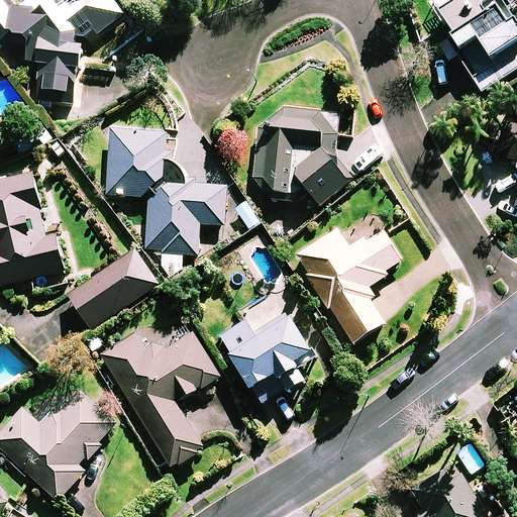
[(126,15),(114,0),(81,0),(82,0),(82,1),(72,8),(49,5),(40,13),(13,7),(8,0),(0,0),(0,48),(17,38),(24,30),(32,41),(29,60),(42,62),(39,87),(76,92),(84,37),(85,34),(89,40),(126,15)]
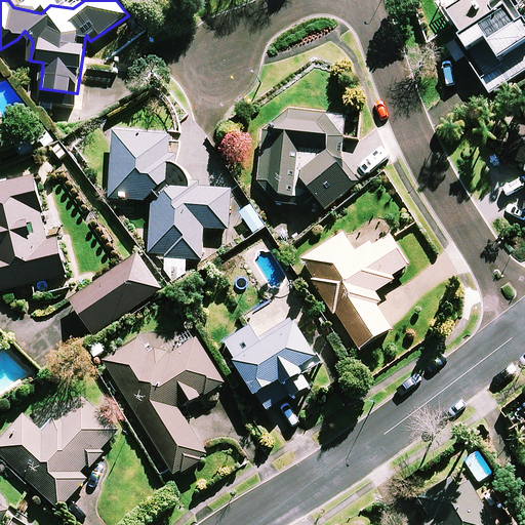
[(524,0),(461,0),(446,10),(460,32),(457,34),(471,54),(467,57),(491,93),(524,70),(524,11),(523,9),(524,8),(524,0)]
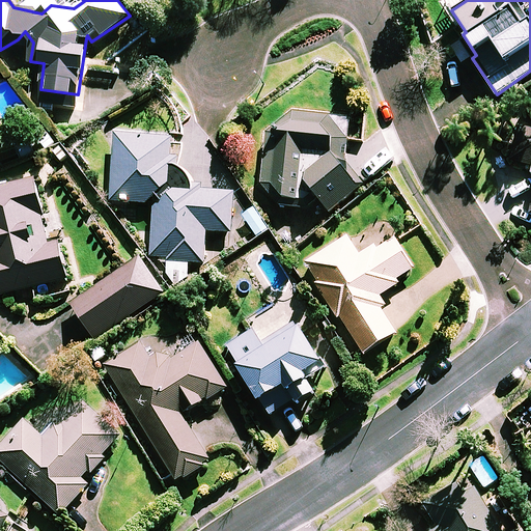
[(362,141),(365,113),(335,110),(334,114),(289,110),(288,115),(269,132),(262,184),(279,204),(308,207),(319,198),(330,211),(358,188),(346,169),(350,139),(362,141)]
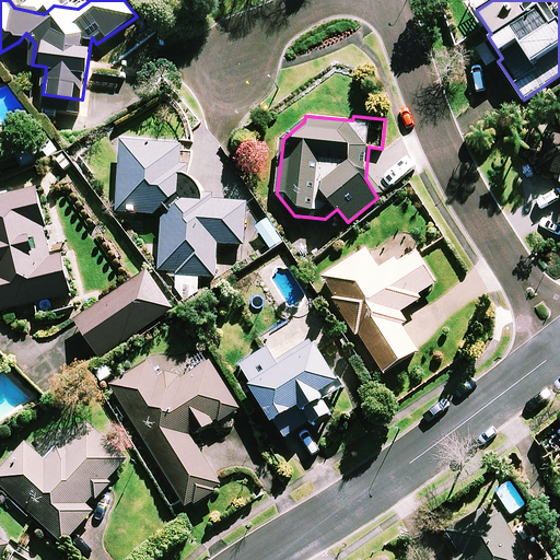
[(559,219),(559,224),(559,138),(547,136),(538,168),(559,173),(559,219)]
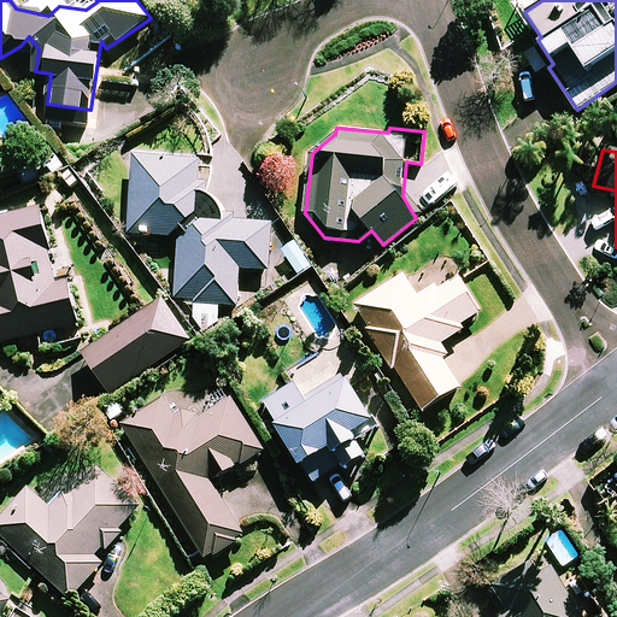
[(180,235),(176,301),(198,303),(197,323),(217,324),(218,304),(239,305),(241,268),(270,269),(272,222),(223,219),(223,209),(209,194),(210,165),(201,165),(201,158),(134,154),(130,231),(180,235)]
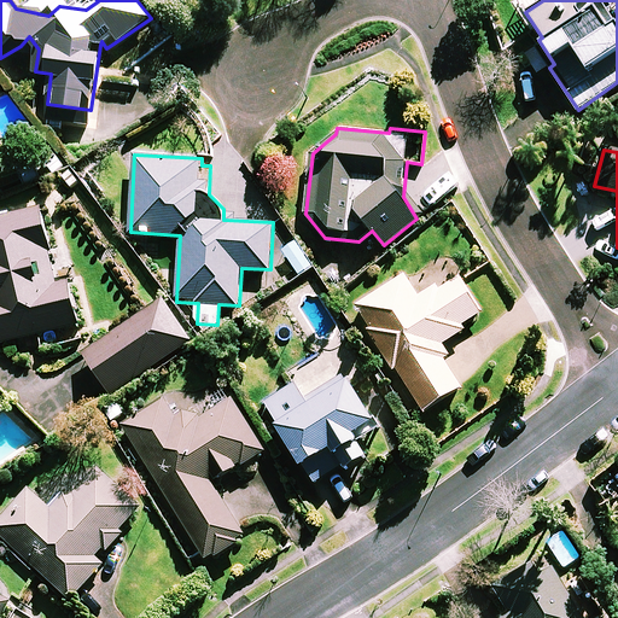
[(59,283),(40,207),(0,215),(0,342),(80,322),(69,280),(59,283)]
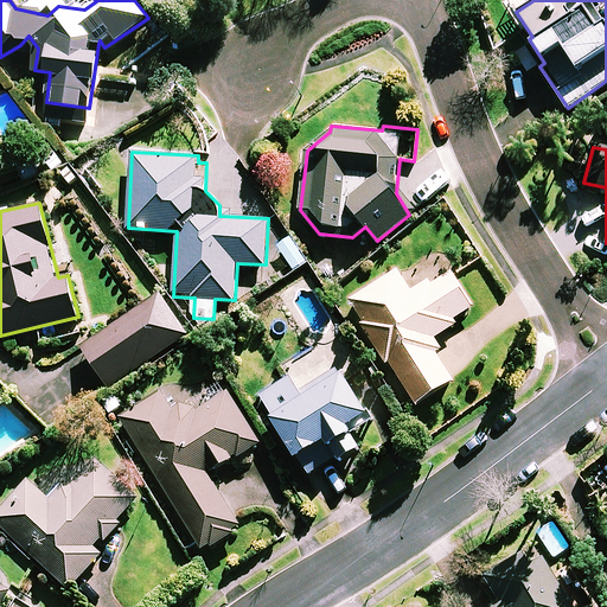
[(474,306),(452,272),(432,285),(428,278),(410,289),(397,270),(349,301),(387,362),(389,360),(416,402),(453,379),(435,352),(441,349),(434,337),(458,321),(455,318),(474,306)]
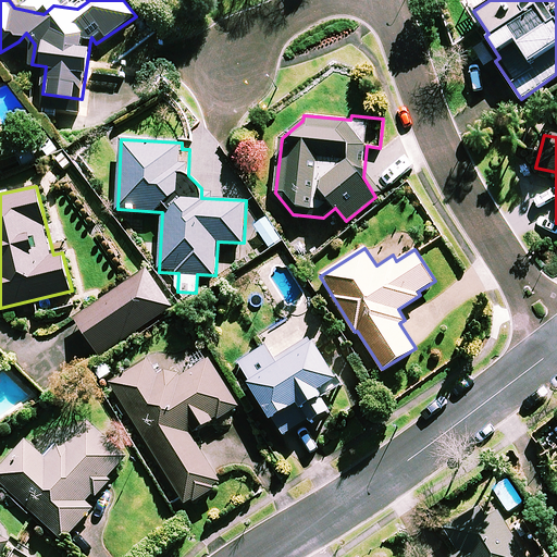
[(173,306),(148,269),(76,318),(101,355),(173,306)]
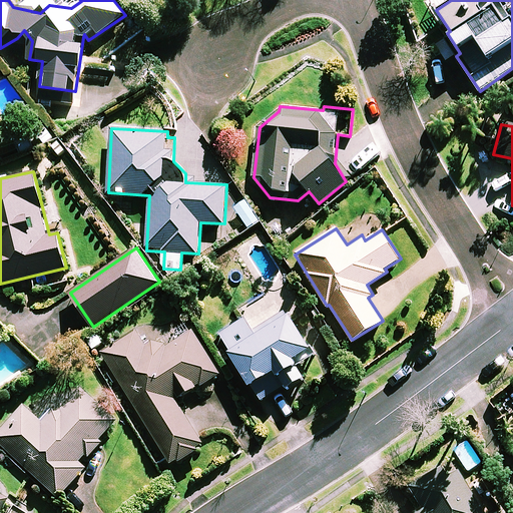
[(220,333),(260,400),(285,386),(304,375),(298,365),(314,356),(325,375),(338,367),(301,305),(296,308),(283,286),(244,308),(248,317),(220,333)]
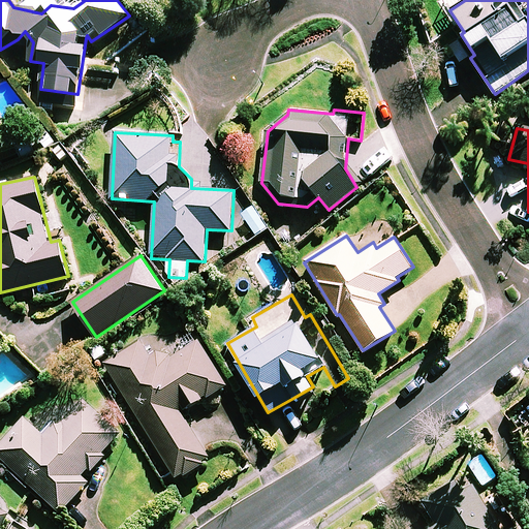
[(226,383),(193,331),(151,355),(142,338),(103,360),(178,479),(211,458),(182,411),(226,383)]
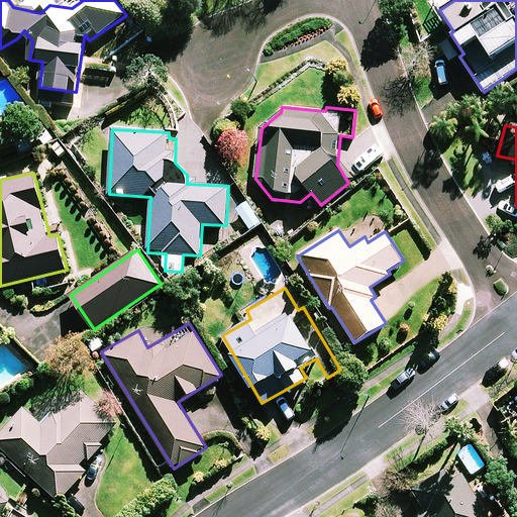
[(69,405),(60,397),(49,409),(53,412),(42,423),(24,407),(0,433),(0,446),(60,501),(87,471),(83,468),(103,445),(100,442),(118,423),(82,390),(69,405)]
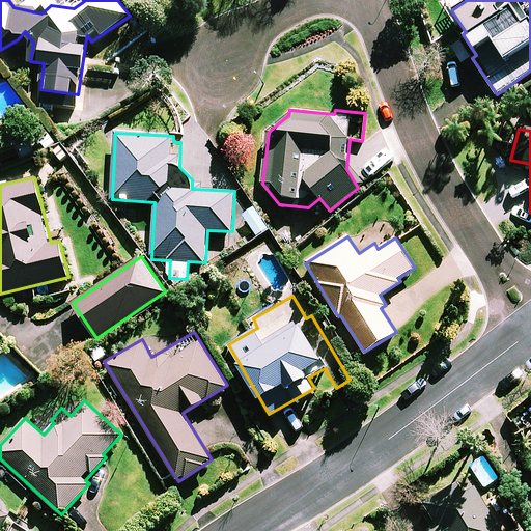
[(502,530),(469,475),(424,503),(438,525),(429,530),(428,530),(502,530)]
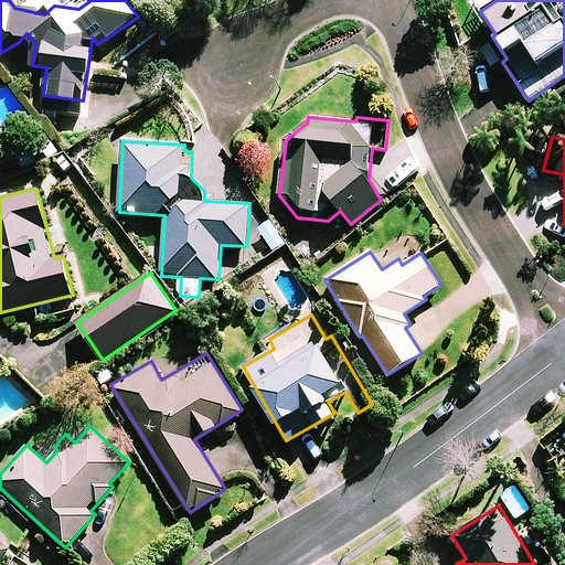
[(0,541),(0,564),(11,548),(0,541)]
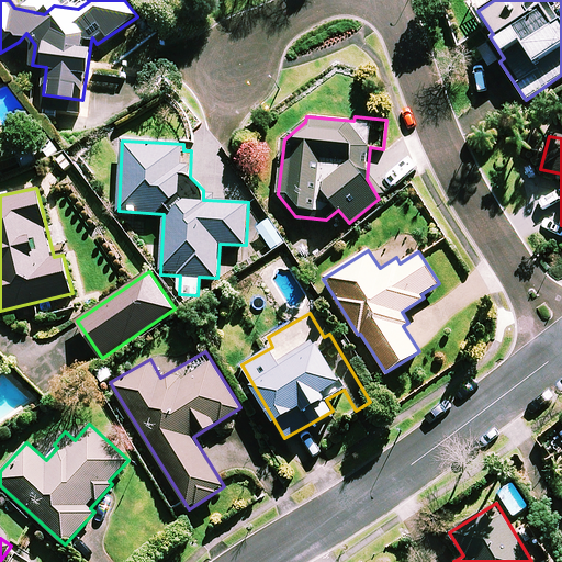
All buildings are outlined.
